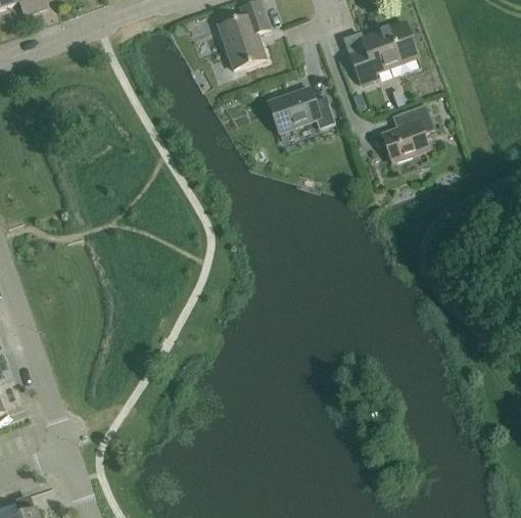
[(0,5),(17,1),(21,14),(45,6),(43,0),(0,0),(0,5)]
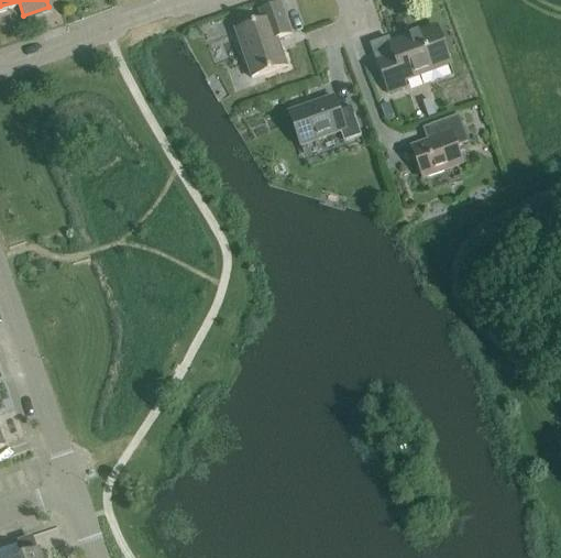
[(233,25),(250,74),(286,61),(276,34),(289,29),(281,0),(273,0),(257,6),(261,15),(233,25)]
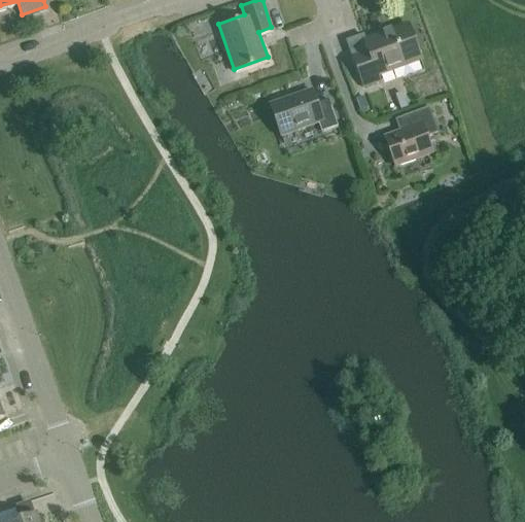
[(419,55),(407,21),(364,36),(361,30),(345,36),(362,81),(379,75),(377,70),(419,55)]
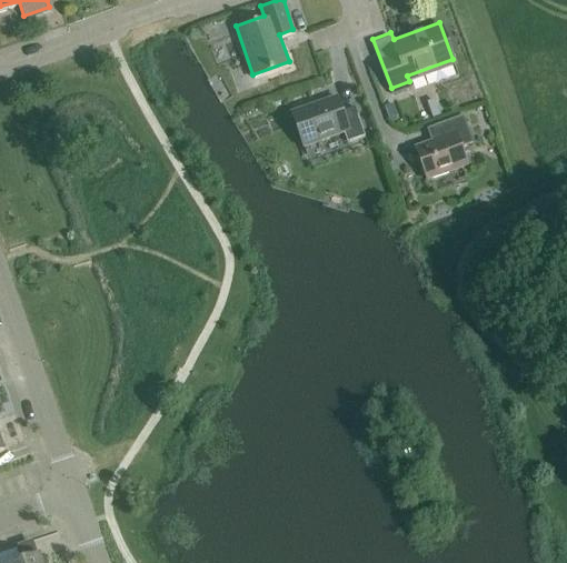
[(336,92),(291,108),(302,141),(341,127),(346,138),(364,131),(354,102),(340,107),(336,92)]
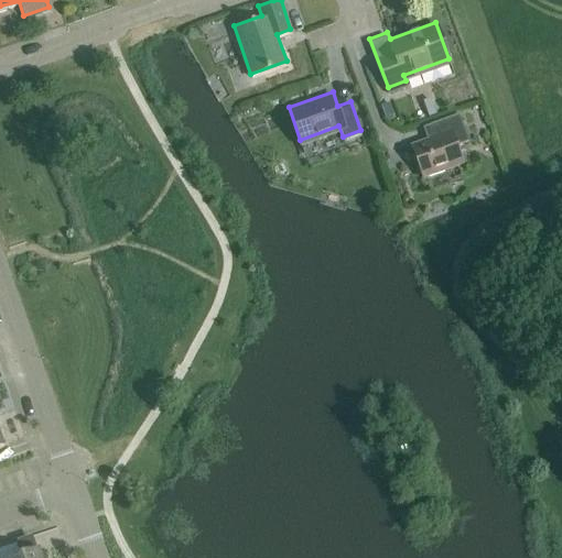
[(421,172),(461,159),(454,141),(467,137),(457,109),(431,119),(435,132),(410,141),(421,172)]
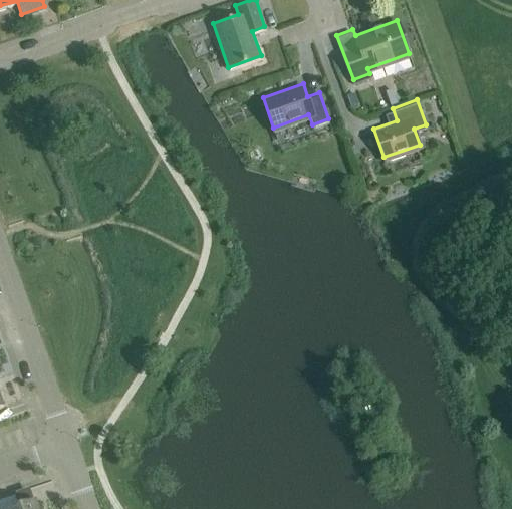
[(37,500),(53,496),(50,483),(34,487),(37,500)]
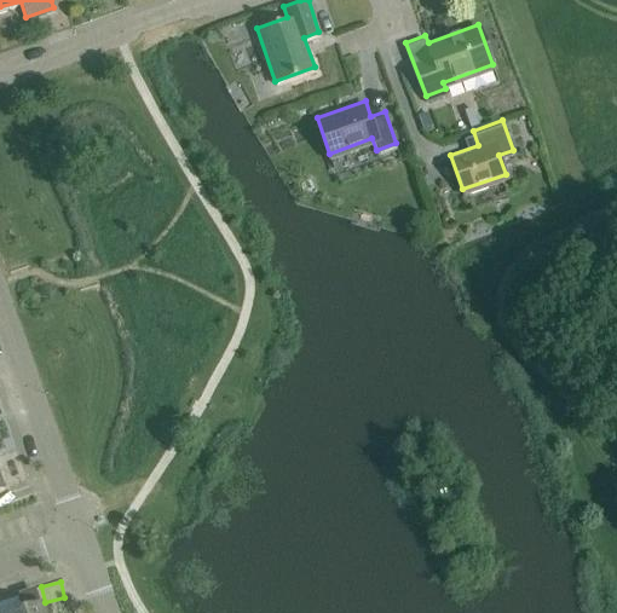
[(46,612),(42,601),(22,608),(17,593),(0,597),(0,612),(46,612)]
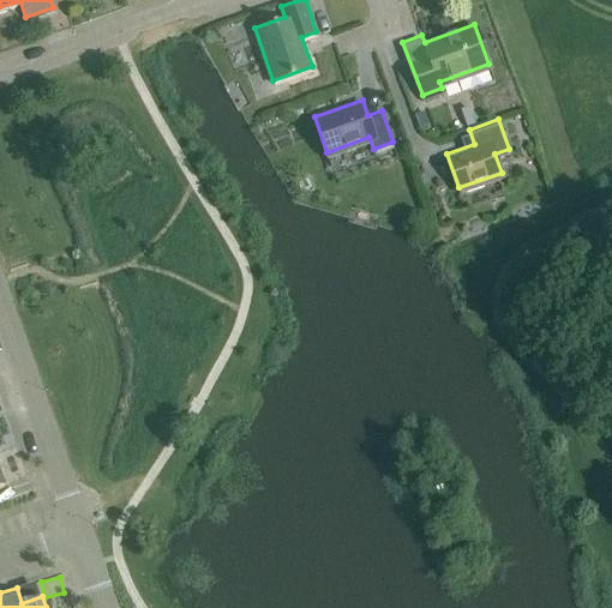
All buildings are outlined.
